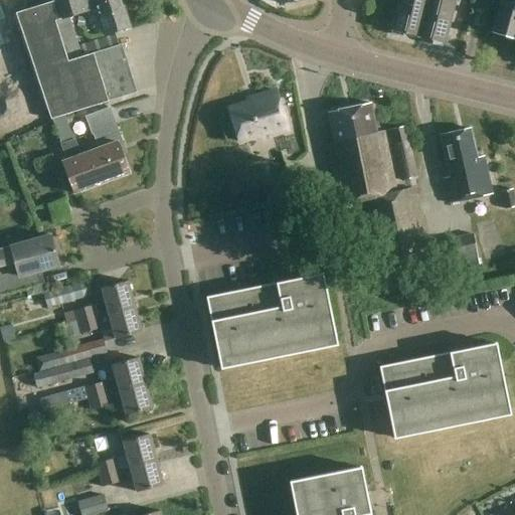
[(48,3),(82,110),(134,94),(119,46),(81,57),(68,17),(97,8),(94,0),(50,0),(51,2),(48,3)]
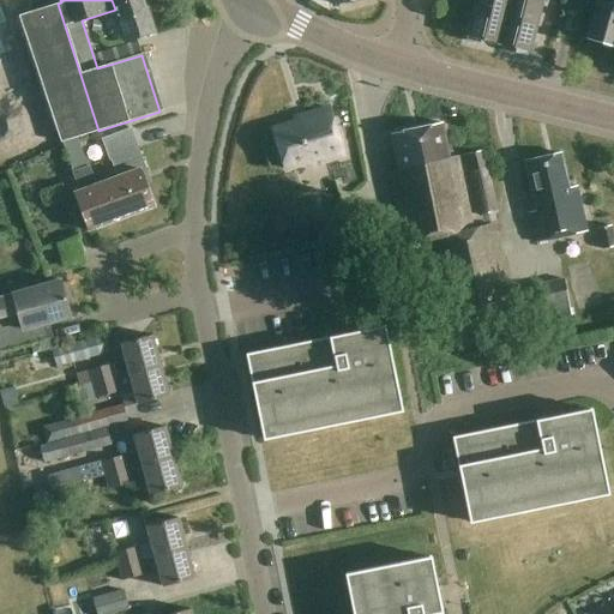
[(112,0),(115,10),(126,41),(152,32),(142,0),(112,0)]
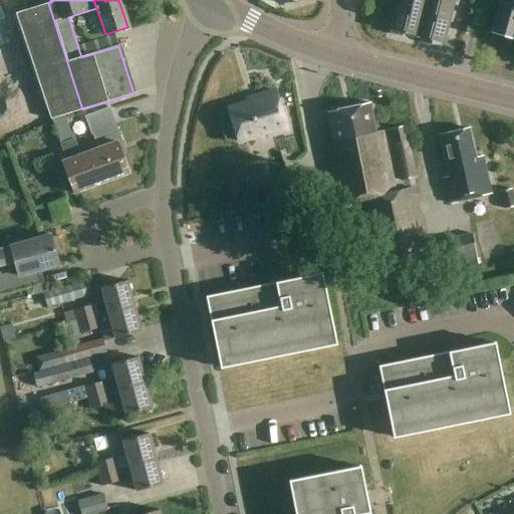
[(403,33),(418,37),(432,40),(431,45),(444,48),(455,2),(446,0),(399,0),(391,34),(402,37),(403,33)]
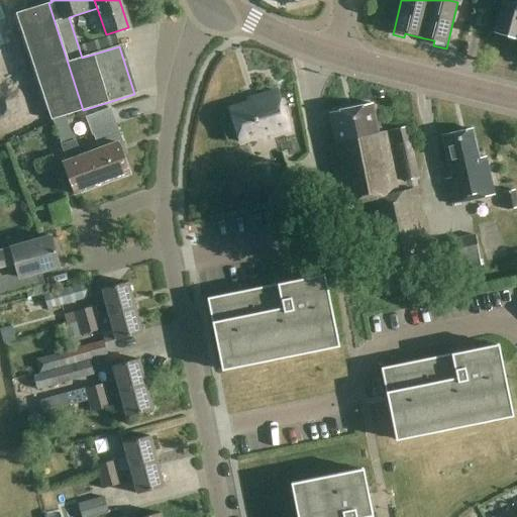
[(516,35),(516,1),(511,0),(503,0),(494,32),(516,38),(516,36),(516,35)]
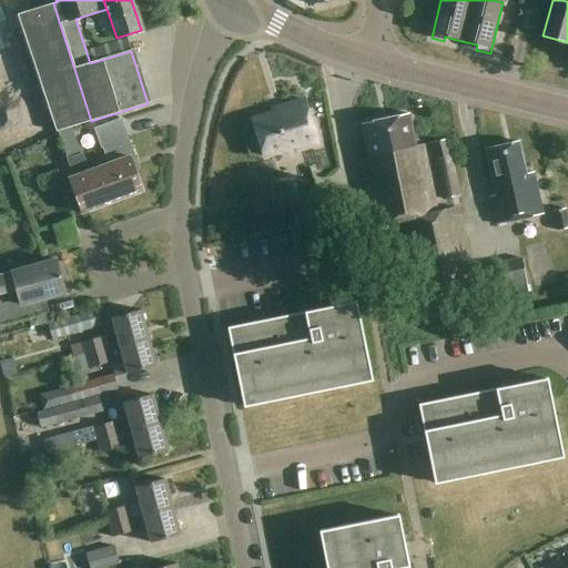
[(59,134),(73,130),(72,128),(91,121),(53,3),(18,14),(57,132),(58,131),(59,134)]
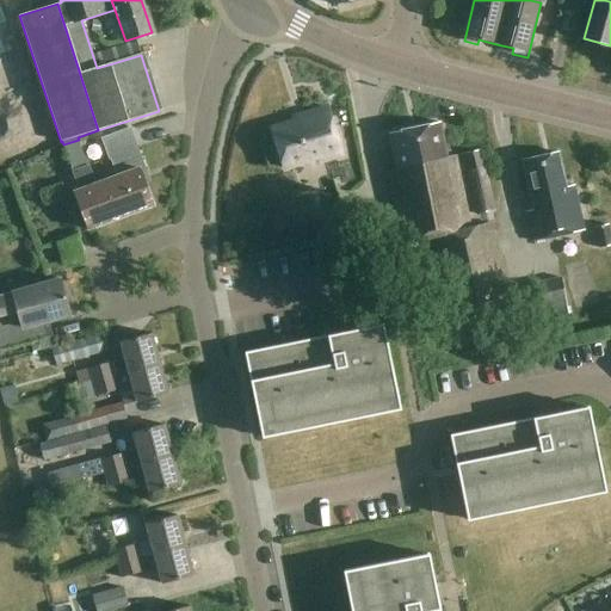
[(341,155),(327,109),(303,116),(306,121),(272,130),(284,168),(306,162),(307,166),(341,155)]
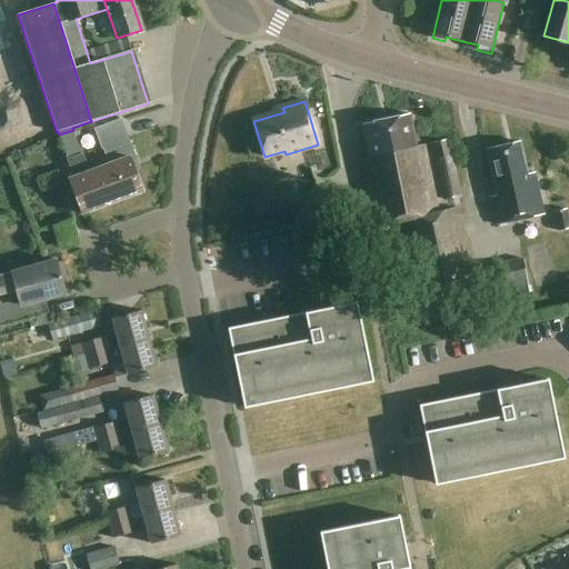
[(417,218),(435,305),(447,302),(453,332),(480,327),(455,209),(437,212),(422,146),(416,148),(409,115),(362,125),(370,159),(362,161),(377,227),(417,218)]
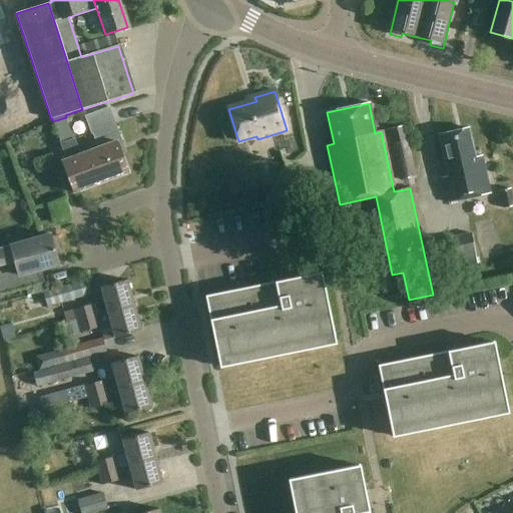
[(90,152),(102,184),(129,174),(122,154),(126,152),(114,119),(109,106),(85,115),(92,134),(94,133),(100,148),(90,152)]
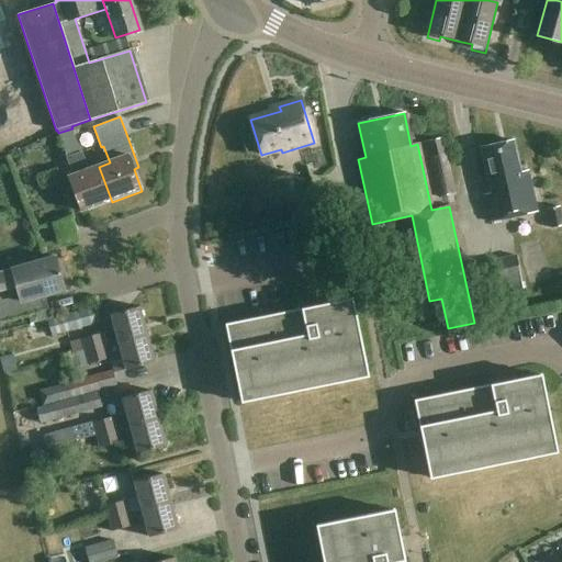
[(112,202),(99,167),(89,170),(82,155),(81,155),(72,128),(58,133),(68,160),(74,176),(69,178),(82,213),(112,202)]
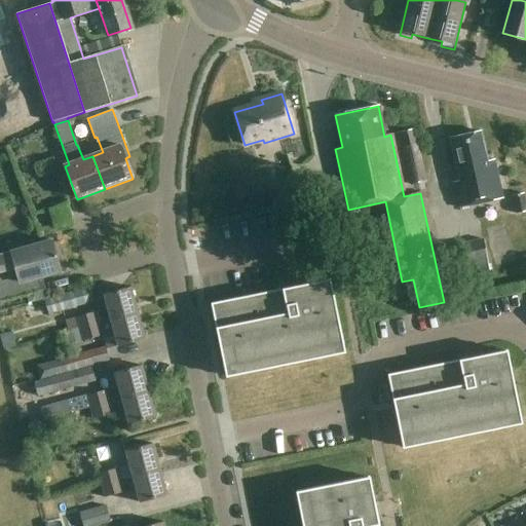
[(426,183),(414,128),(400,133),(411,186),(426,183)]
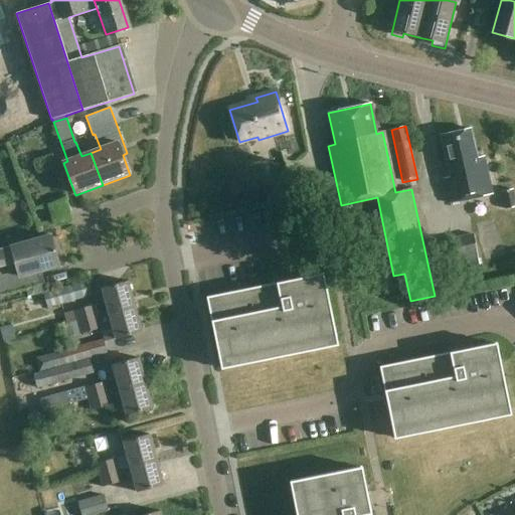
[(491,195),(483,157),(477,159),(471,130),(441,136),(450,178),(444,180),(449,204),(491,195)]
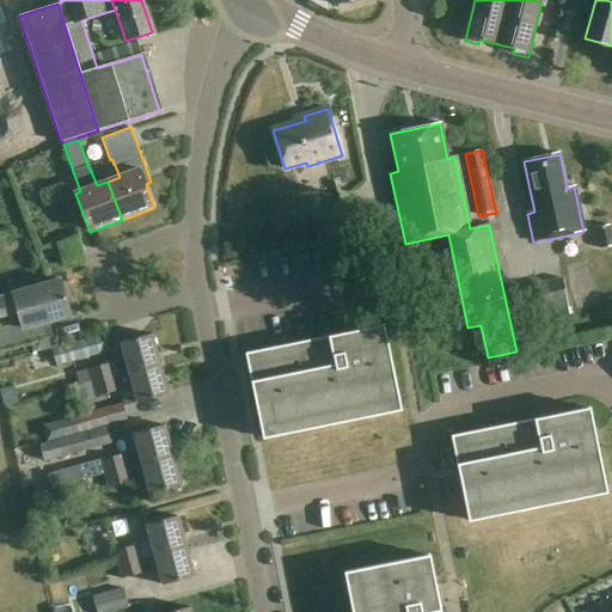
[(311,212),(317,233),(353,224),(346,202),(311,212)]
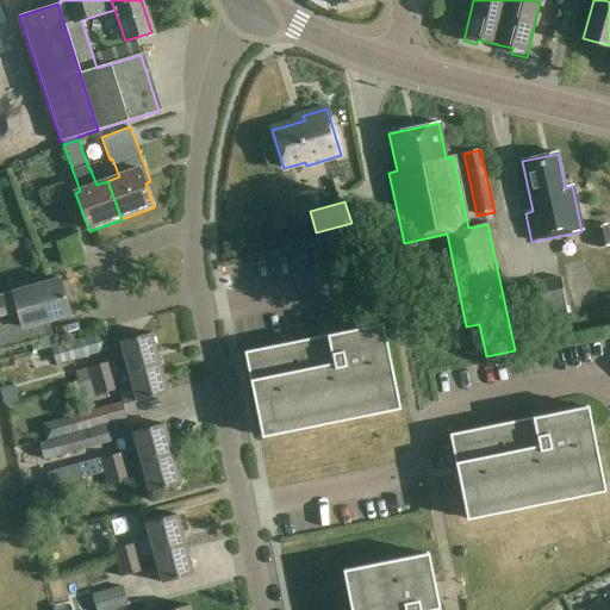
[(570,313),(561,277),(527,284),(535,319),(570,313)]
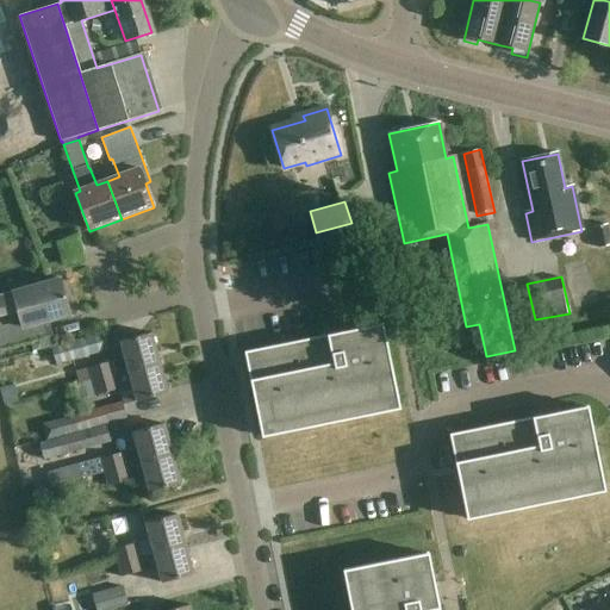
[(32,352),(51,346),(49,336),(53,335),(49,323),(72,316),(61,281),(0,299),(0,350),(0,352),(30,342),(32,352)]
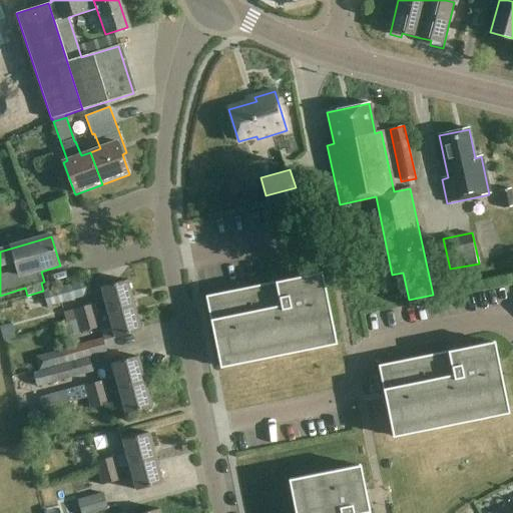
[(322,272),(205,296),(219,368),(327,346),(323,328),(333,326),(322,272)]
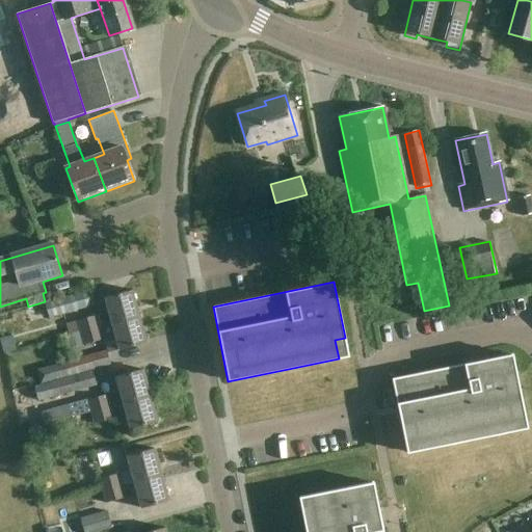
[(95,304),(90,289),(45,302),(49,318),(95,304)]
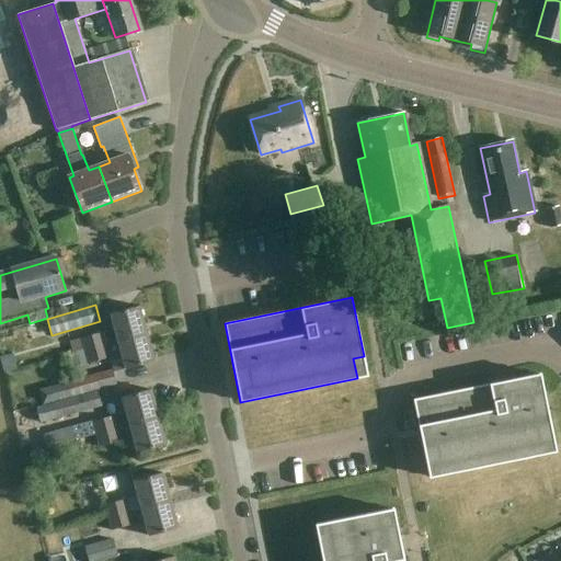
[(82,351),(148,334),(140,307),(113,315),(116,329),(79,338),(82,351)]
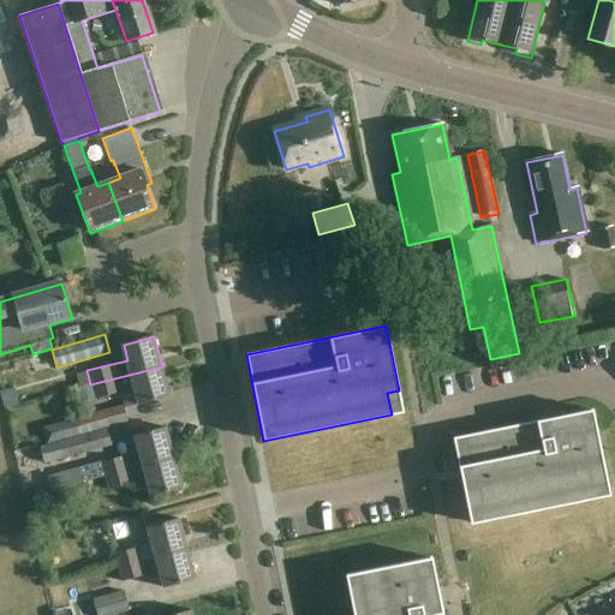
[(171,396),(162,366),(90,384),(83,387),(83,386),(69,389),(73,408),(89,404),(88,401),(135,388),(139,405),(171,396)]
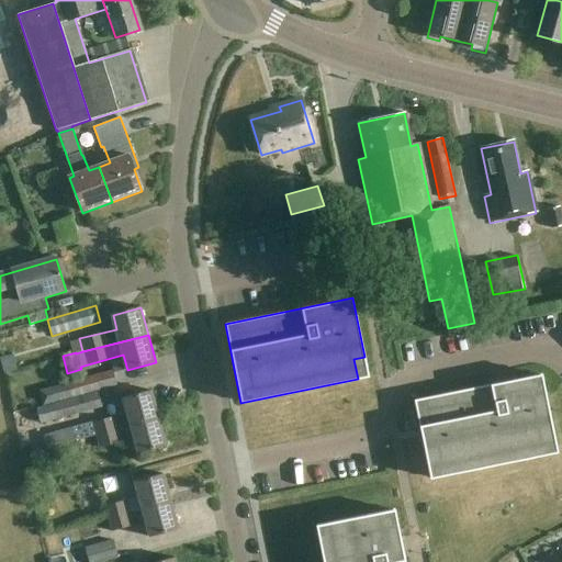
[(52,344),(21,353),(25,366),(56,355),(52,344)]
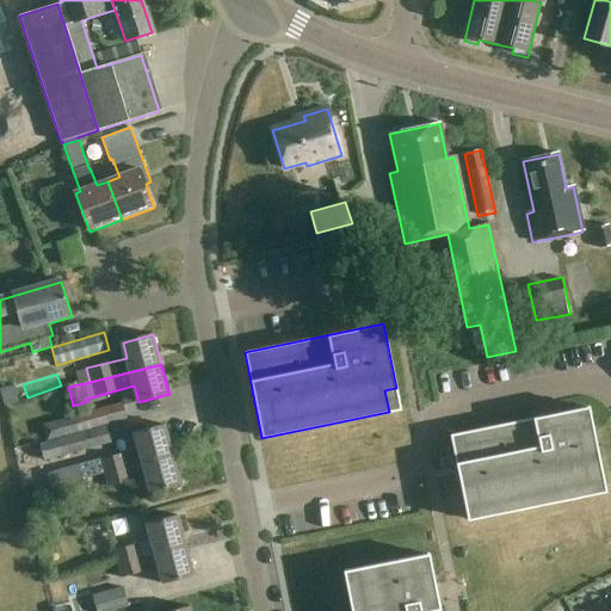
[(76,433),(104,425),(125,419),(122,402),(72,415),(76,433)]
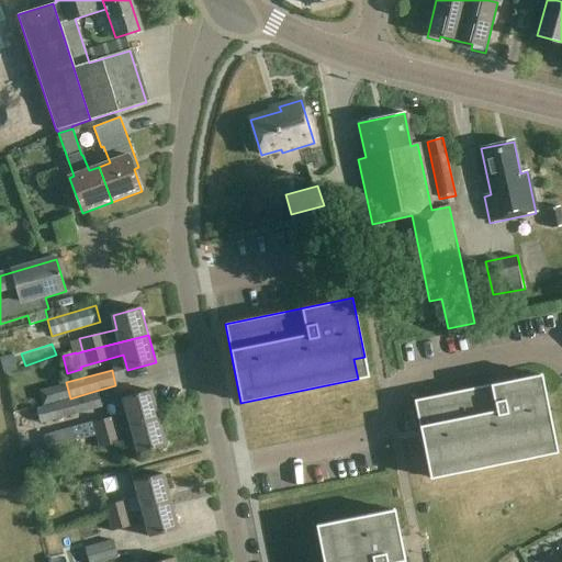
[(541,374),(414,400),(430,479),(547,454),(543,436),(553,434),(541,374)]
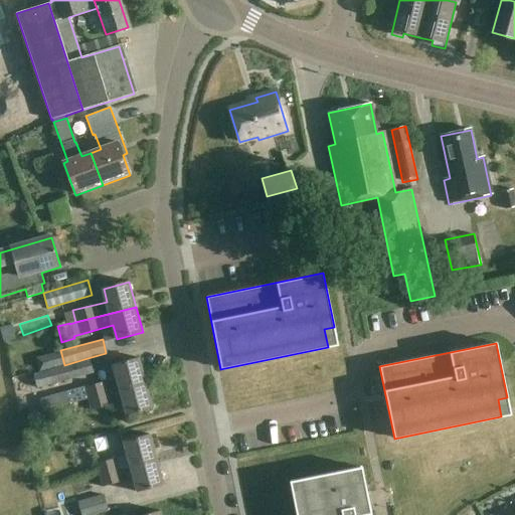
[(88,358),(64,365),(46,370),(50,384),(81,376),(82,379),(93,376),(88,358)]
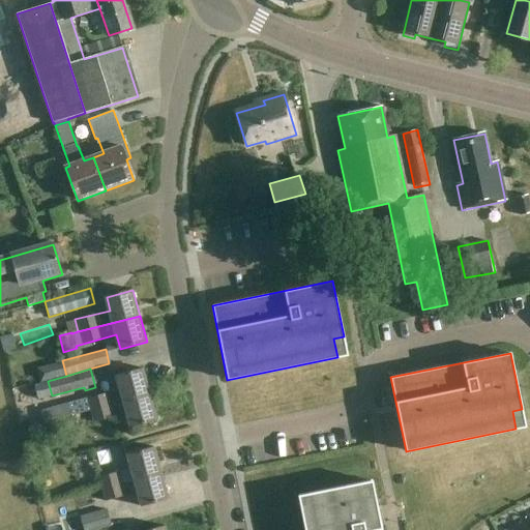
[(89,410),(150,395),(143,369),(117,376),(120,389),(66,404),(68,415),(89,410)]
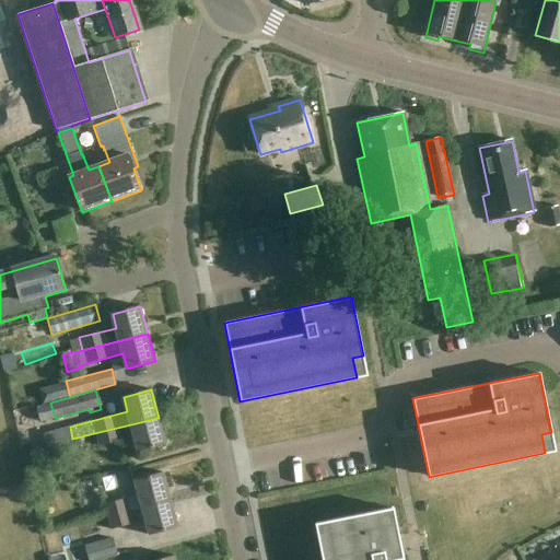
[(159,418),(94,433),(97,447),(135,438),(139,453),(166,445),(159,418)]
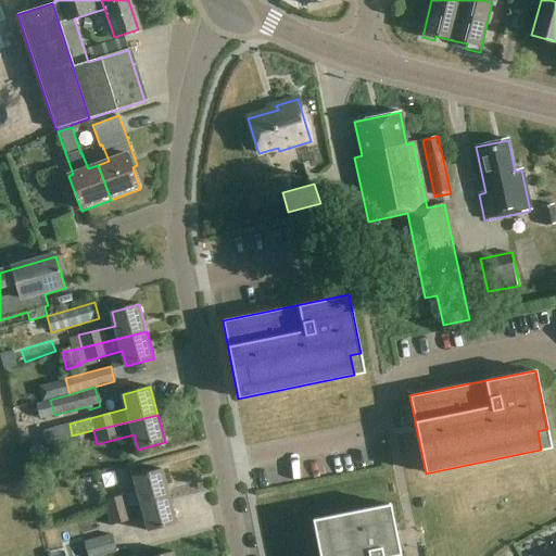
[(155,501),(169,497),(162,469),(135,477),(138,491),(101,501),(105,514),(98,516),(100,526),(108,525),(109,526),(130,520),(127,508),(141,504),(155,501)]
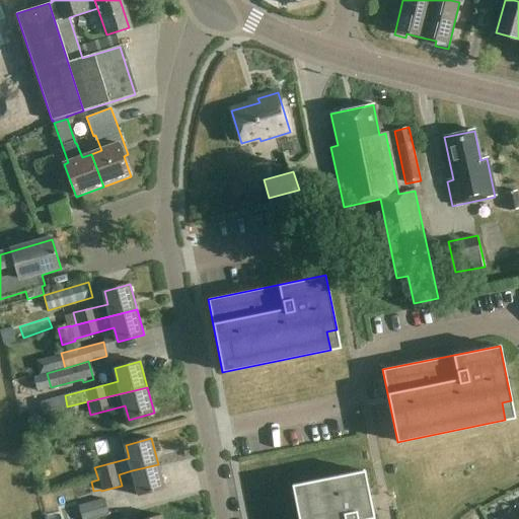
[(119,474),(122,486),(135,482),(139,497),(165,490),(158,464),(145,467),(132,470),(119,474)]
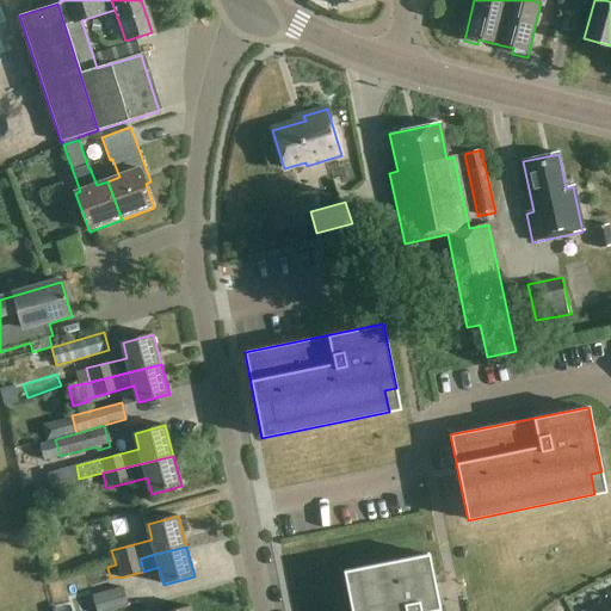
[(440,610),(429,554),(364,567),(366,578),(345,582),(351,610),(440,610)]
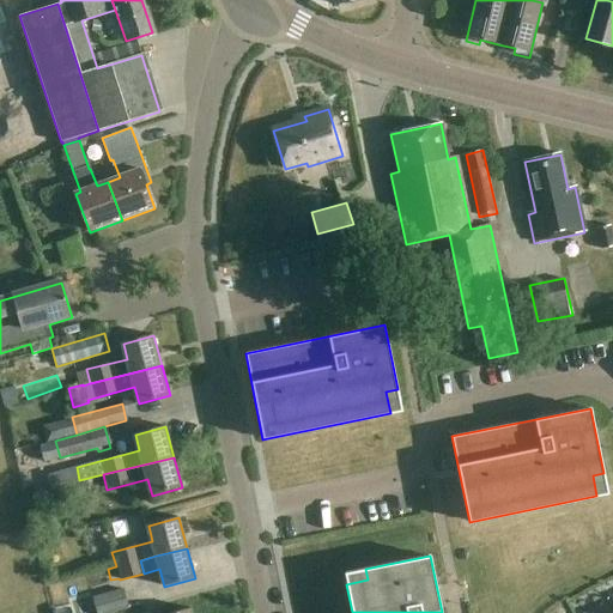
[(123,589),(92,598),(97,612),(108,612),(128,607),(123,589)]
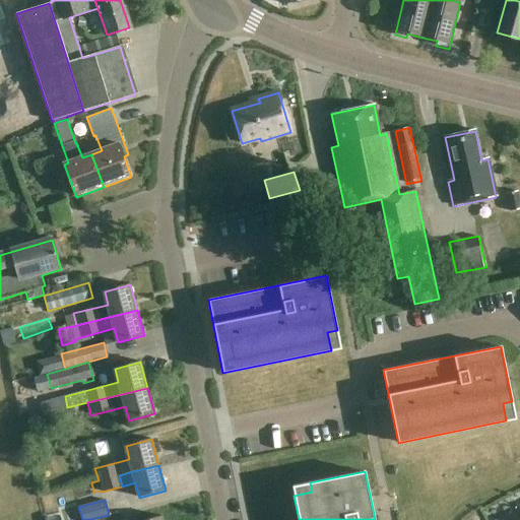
All buildings are outlined.
